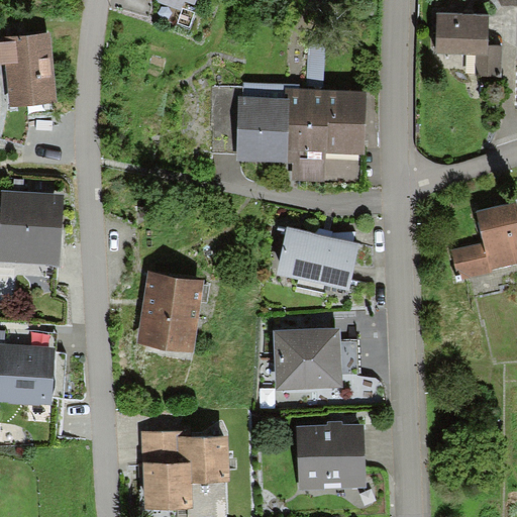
[(197,0),(157,0),(157,2),(184,12),(188,2),(196,5),(197,0)]
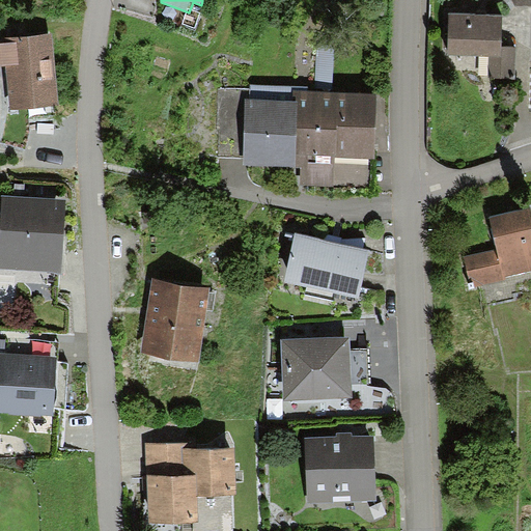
[(500,16),(448,16),(448,56),(488,57),(488,79),(514,79),(515,50),(500,50),(500,16)]
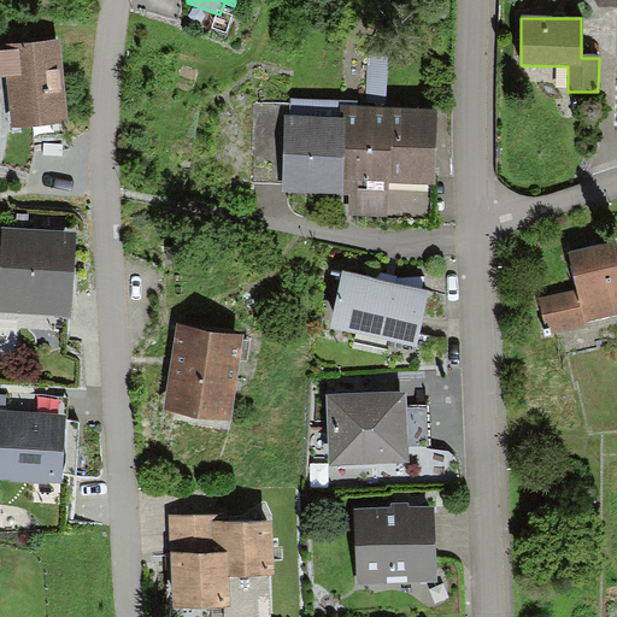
[(62,41),(4,47),(4,51),(0,51),(0,63),(1,78),(6,77),(11,128),(69,123),(62,41)]
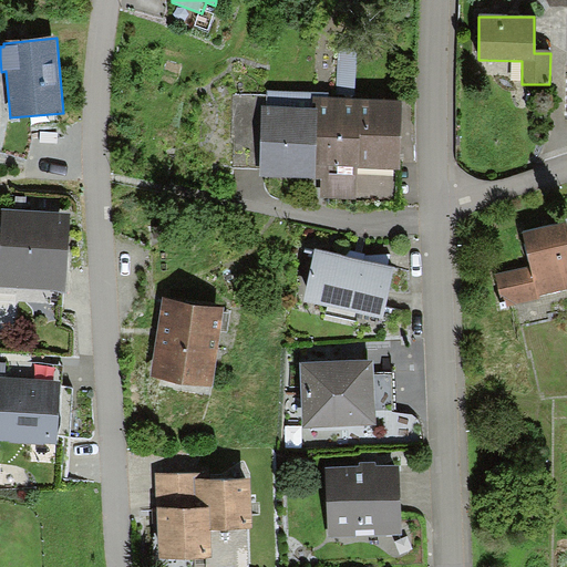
[(268,107),(263,106),(261,169),(260,177),(316,179),(321,179),(321,199),(358,200),(359,167),(399,168),(401,101),(328,99),(328,93),(268,91),(268,95),(268,107)]
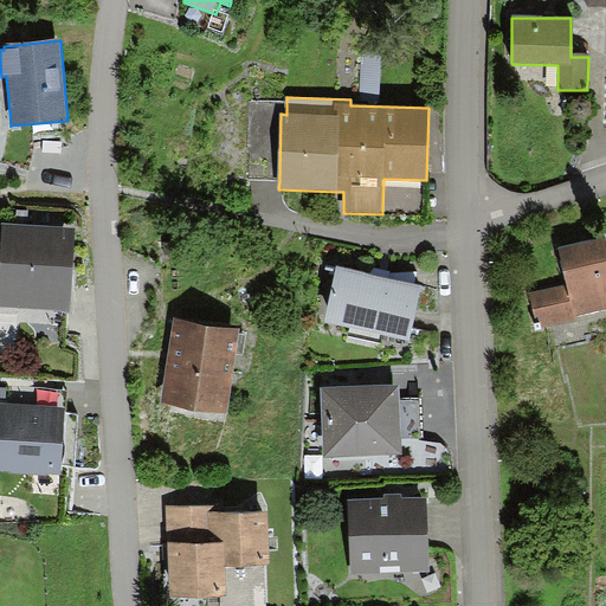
[(287,115),(287,102),(250,101),(247,181),(279,181),(281,114),(287,115)]
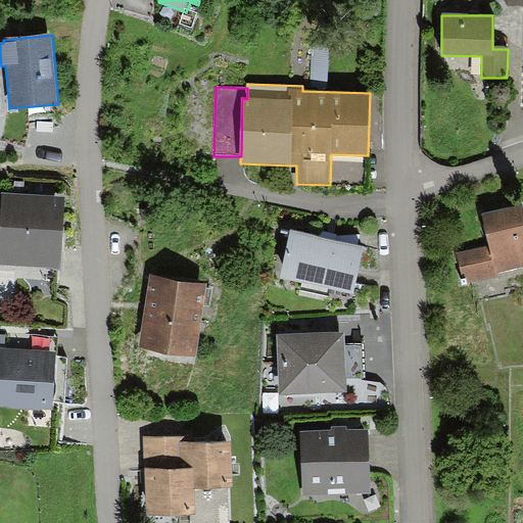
[(64,197),(1,194),(0,208),(0,267),(60,270),(64,197)]
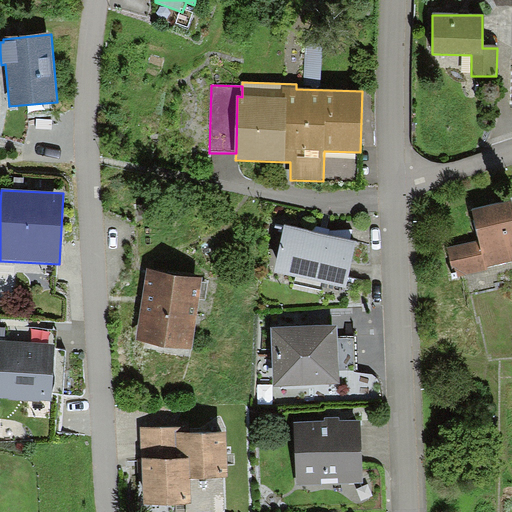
[(487,271),(486,268),(511,261),(511,201),(511,200),(472,210),(480,242),(450,250),(457,278),(487,271)]
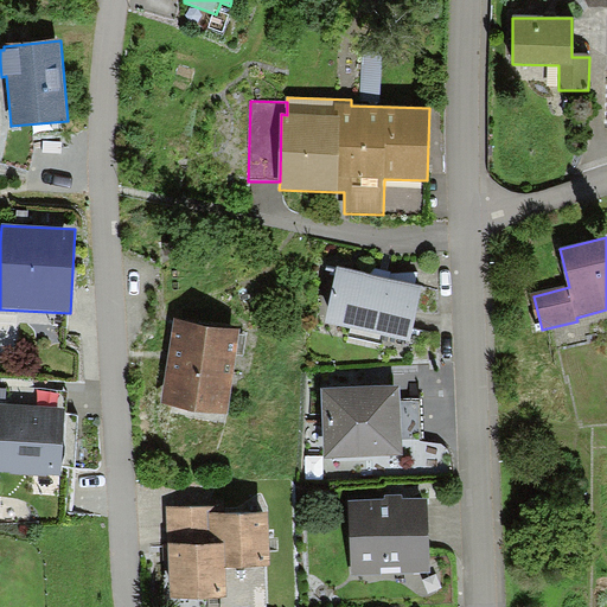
[(426,286),(337,267),(325,321),(414,340),(426,286)]
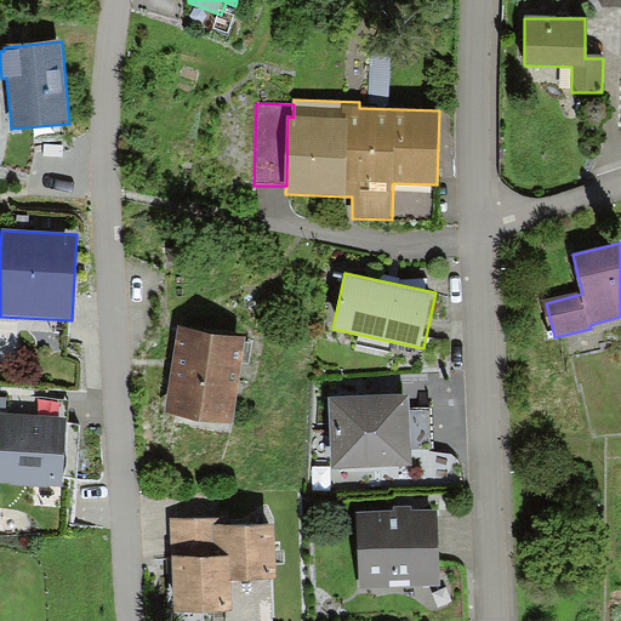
[(243,337),(178,328),(165,414),(231,423),(243,337)]
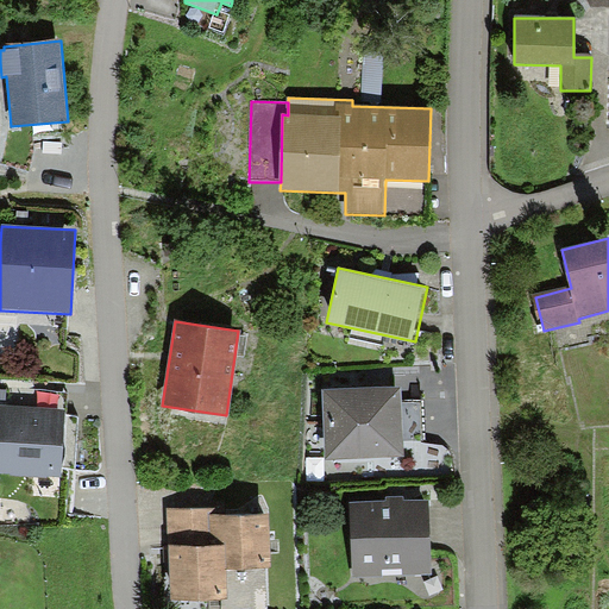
[(401,389),(326,391),(328,460),(405,458),(401,389)]
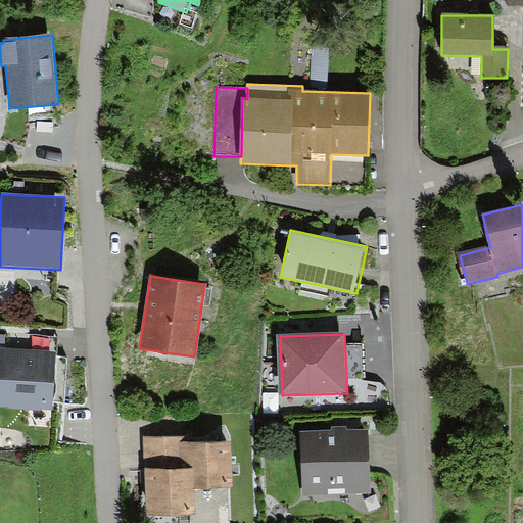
[(57,351),(2,348),(0,377),(0,410),(54,413),(57,351)]
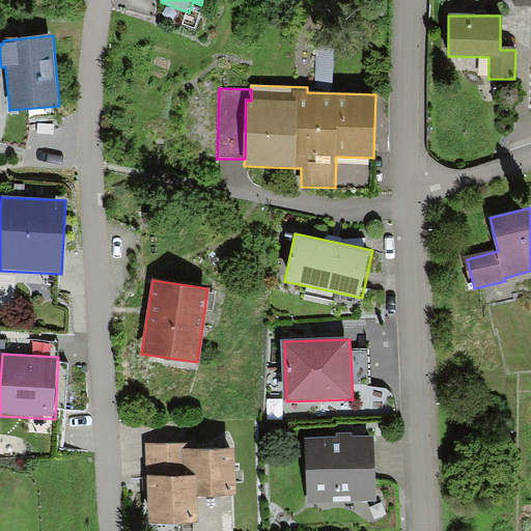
[(336,439),(305,439),(307,503),(376,501),(374,437),(353,438),(353,431),(335,432),(336,439)]
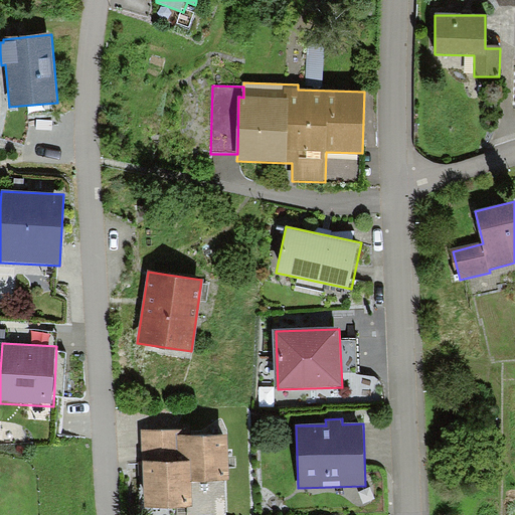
[(183,431),(143,432),(143,463),(190,462),(191,482),(228,481),(227,435),(184,436),(183,431)]
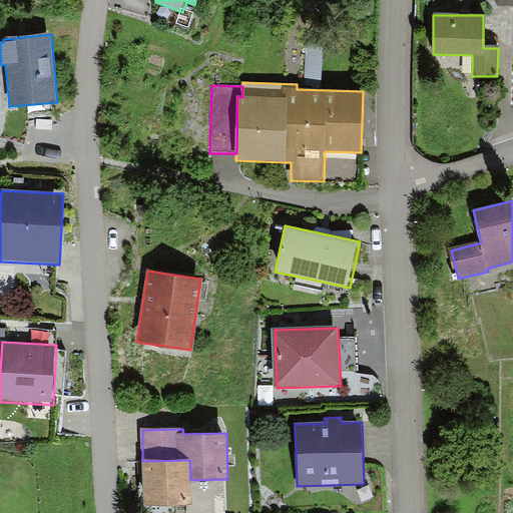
[(189,460),(142,461),(143,505),(190,505),(190,480),(189,460)]
